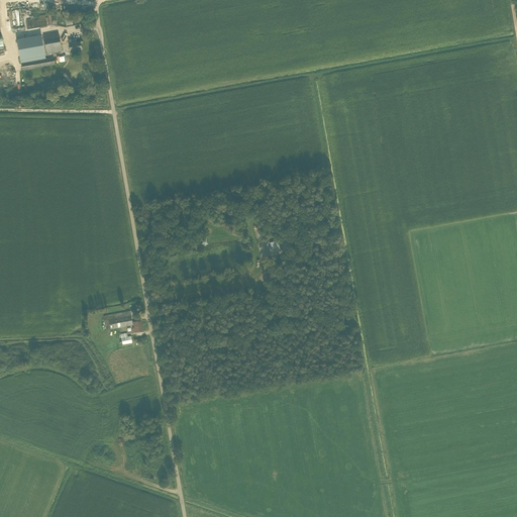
[(21,18),(19,9),(12,11),(14,21),(16,21),(16,19),(21,18)]
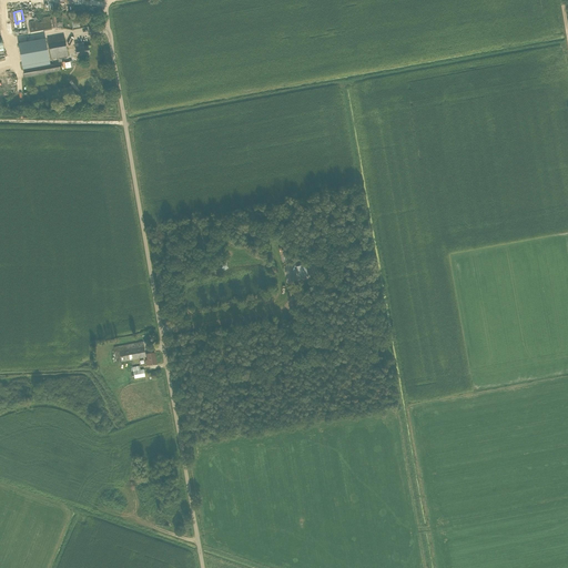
[(39,20),(29,22),(31,33),(52,30),(50,18),(50,17),(42,18),(43,19),(43,20),(41,20),(41,22),(39,22),(39,20)]
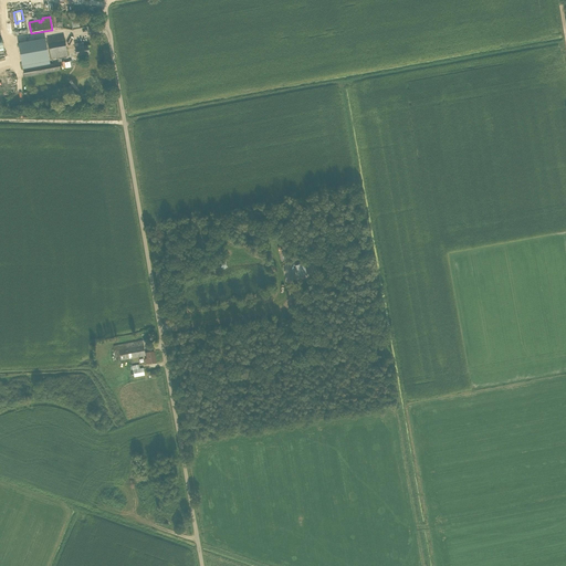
[(45,38),(19,43),(22,64),(50,60),(58,59),(66,56),(63,34),(45,38)]
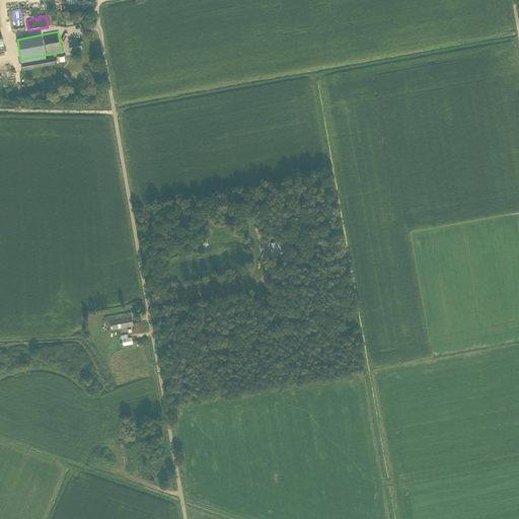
[(74,40),(69,41),(71,52),(82,50),(80,42),(75,43),(74,40)]
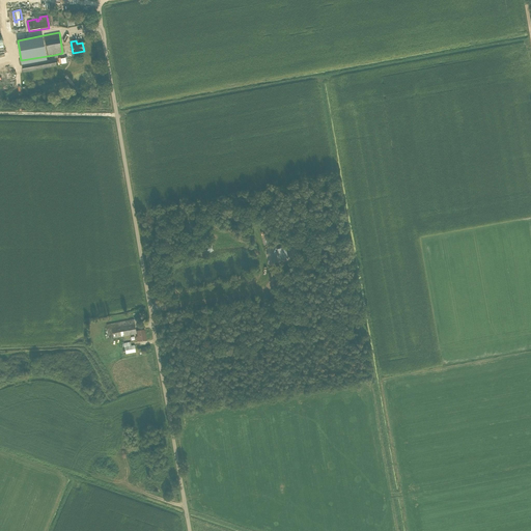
[(47,60),(22,65),(23,73),(56,66),(55,59),(49,60),(47,60)]
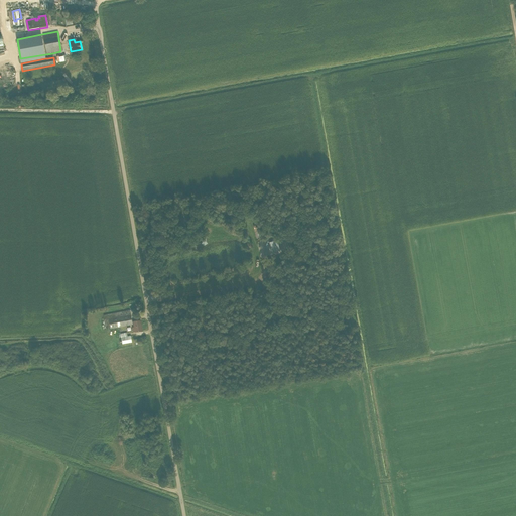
[(271,251),(279,250),(277,240),(269,242),(271,251)]
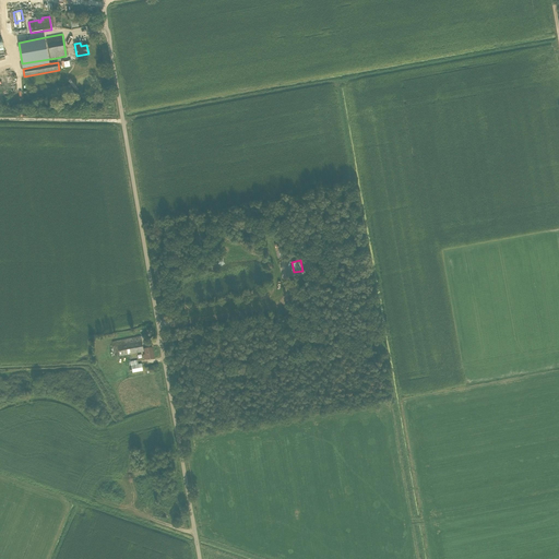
[(141,336),(113,342),(114,347),(116,357),(129,354),(130,358),(131,358),(131,354),(143,351),(141,336)]
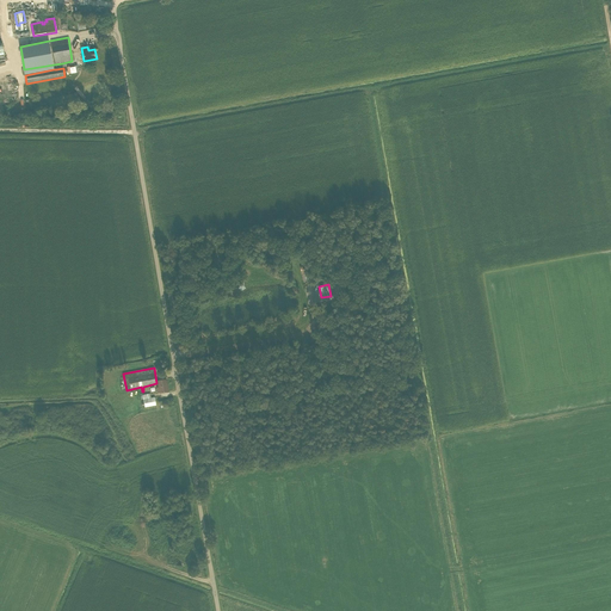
[(168,390),(166,380),(158,381),(159,389),(158,389),(158,393),(168,390)]
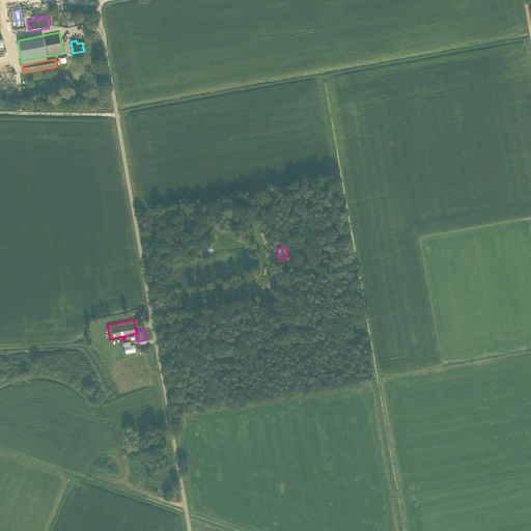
[(124,347),(126,350),(126,354),(136,352),(135,345),(132,346),(131,342),(124,343),(124,347)]
